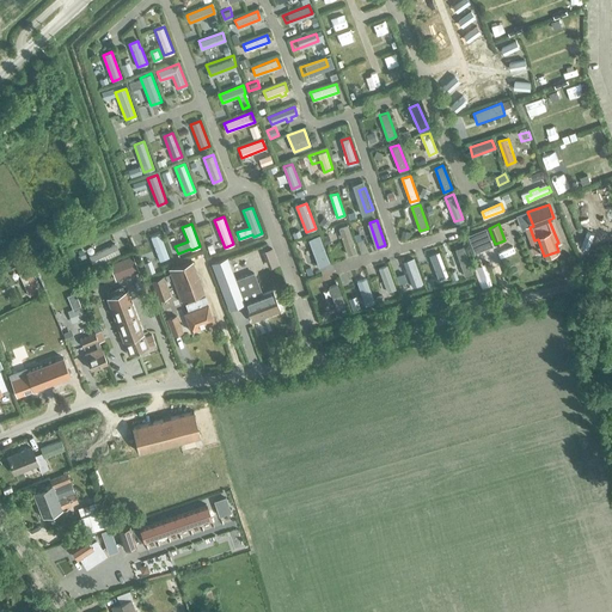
[(356,251),(348,225),(338,227),(341,233),(338,234),(338,237),(341,236),(347,255),(356,251)]
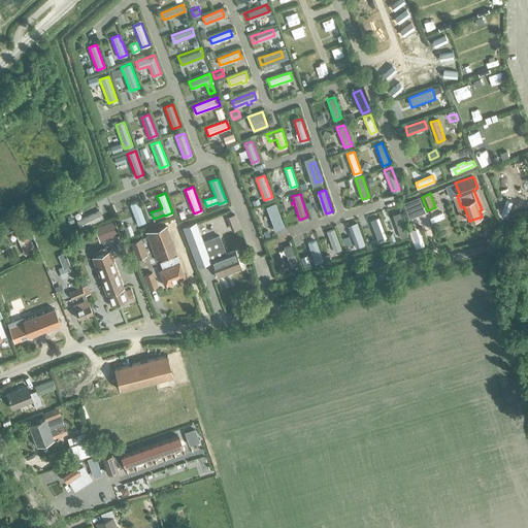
[(419,198),(403,204),(409,219),(425,213),(419,198)]
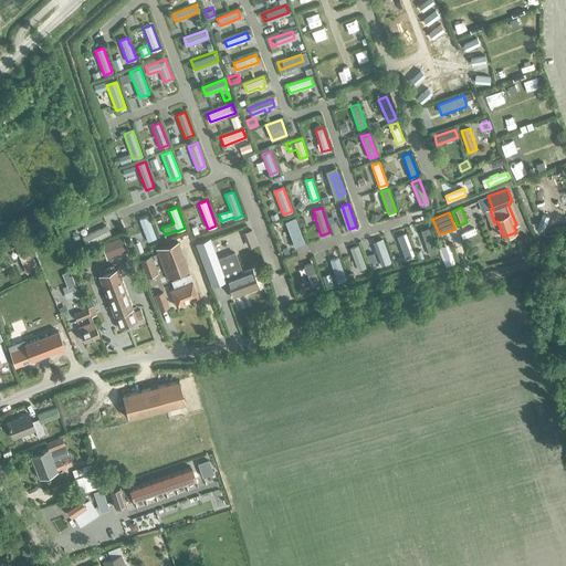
[(139,219),(147,241),(156,238),(147,217),(139,219)]
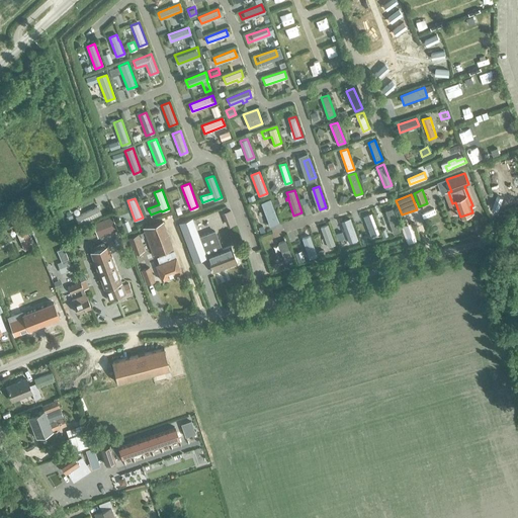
[(270,223),(278,220),(271,201),(263,204),(270,223)]
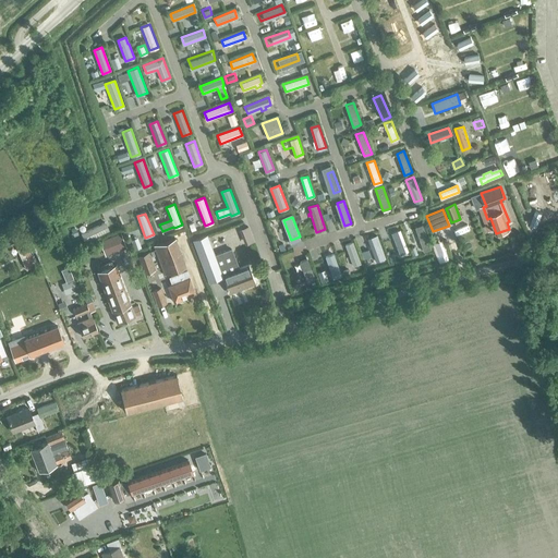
[(277,225),(275,219),(268,221),(270,228),(277,225)]
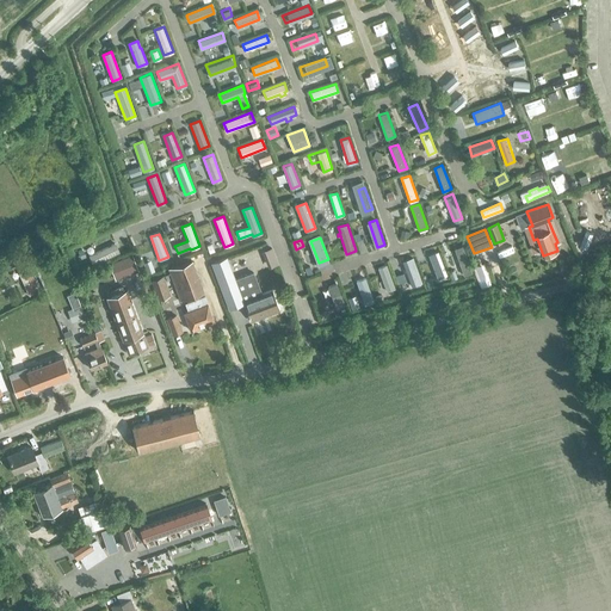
[(455,248),(463,275),(471,272),(463,246),(455,248)]
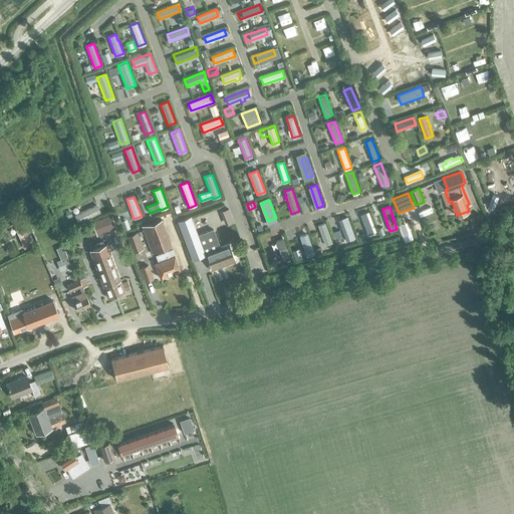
[(102,216),(108,230),(117,226),(111,213),(102,216)]
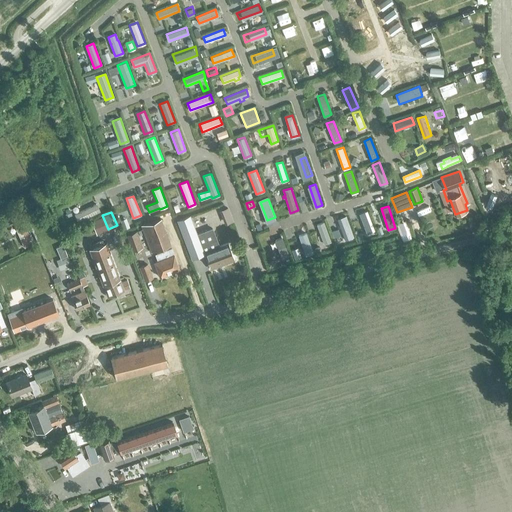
[(361,215),(367,233),(374,231),(368,213),(361,215)]
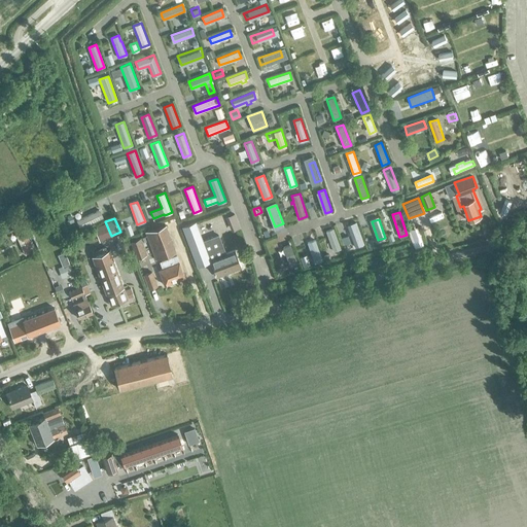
[(206,251),(203,241),(195,221),(182,226),(194,256),(206,251)]
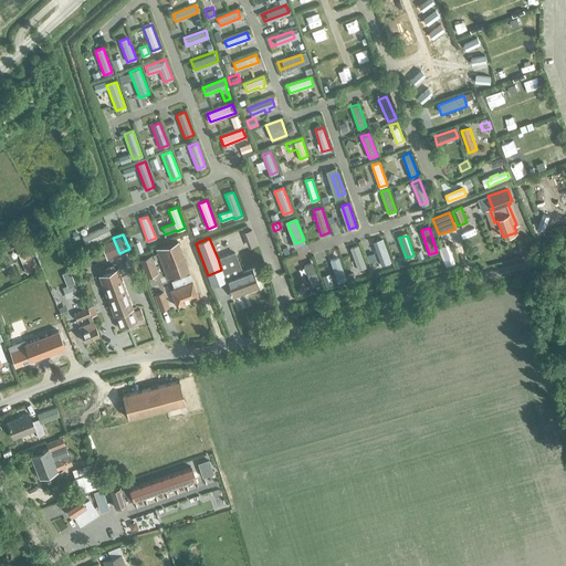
[(374,240),(381,262),(389,260),(381,238),(374,240)]
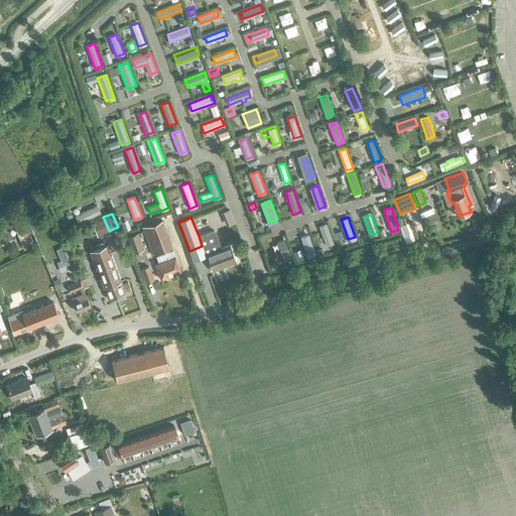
[(160,218),(142,226),(152,253),(171,245),(160,218)]
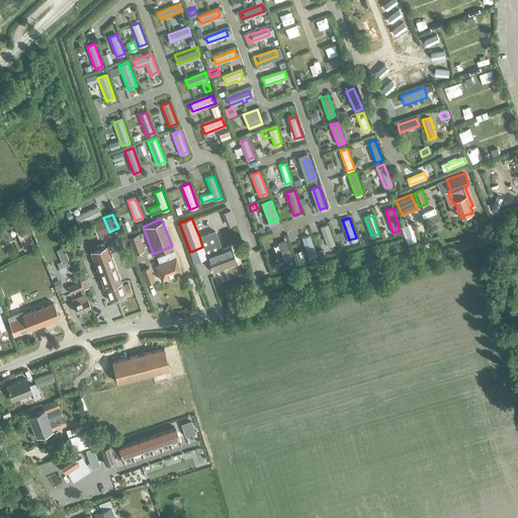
[(321,227),(328,247),(335,244),(328,225),(321,227)]
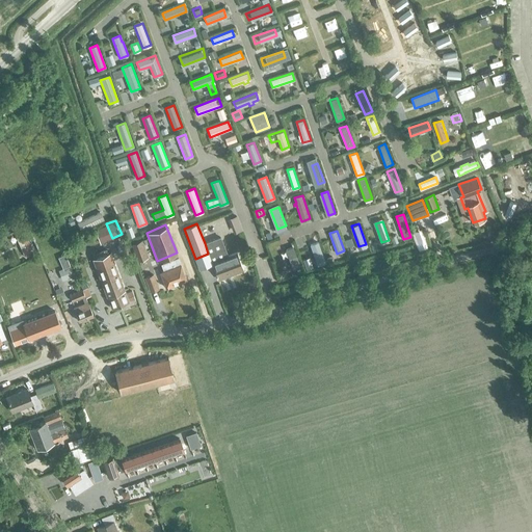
[(220,237),(205,243),(208,254),(195,259),(198,268),(212,264),(217,280),(243,270),(237,253),(228,256),(220,237)]
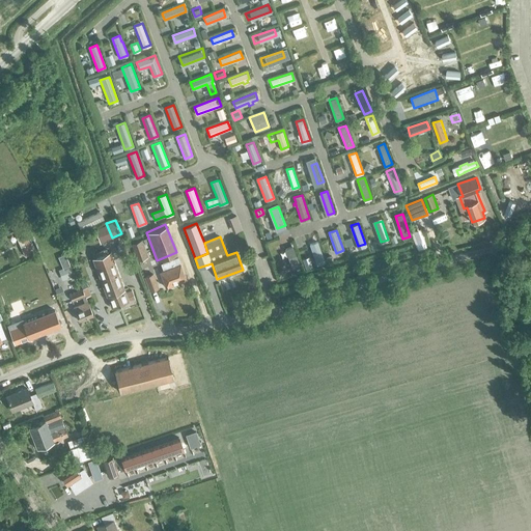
[(344,242),(346,249),(354,246),(351,239),(344,242)]
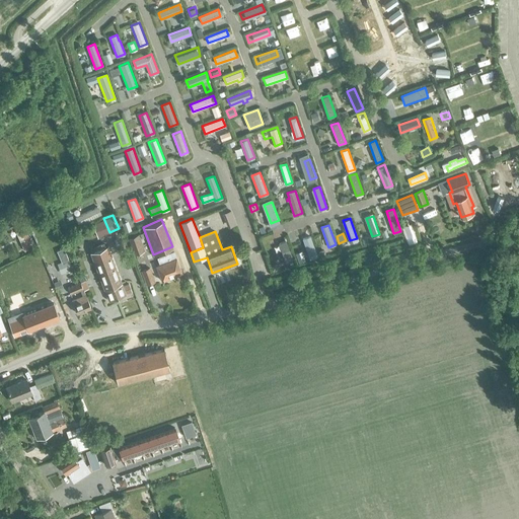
[(305,241),(310,257),(317,255),(311,238),(305,241)]
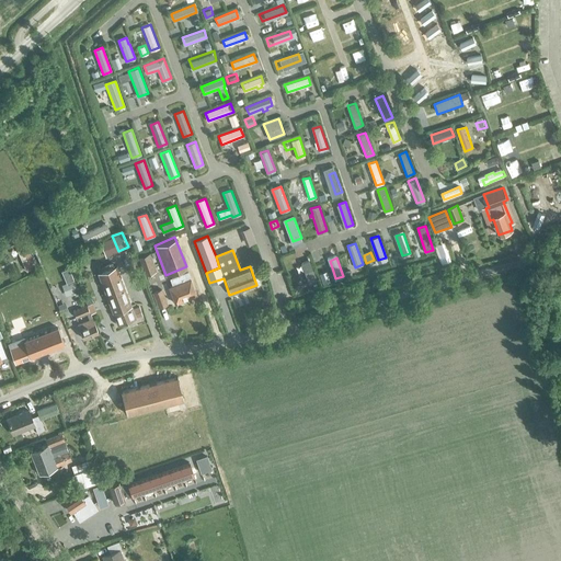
[(316,281),(308,260),(300,263),(308,283),(316,281)]
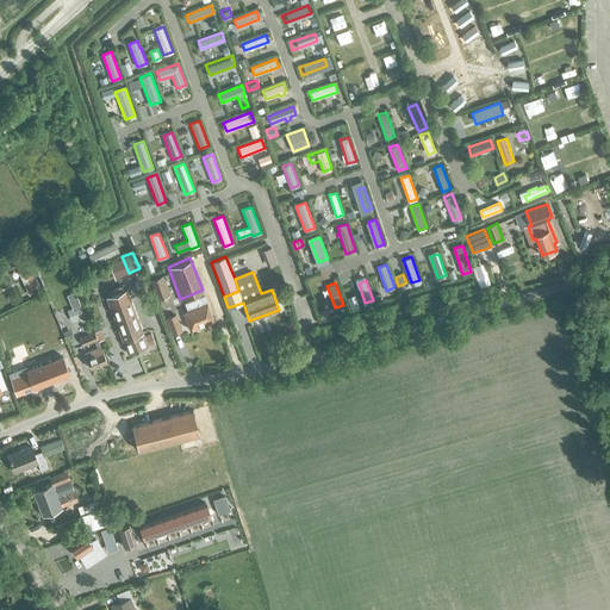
[(151,335),(144,337),(126,290),(106,297),(128,354),(154,344),(151,335)]
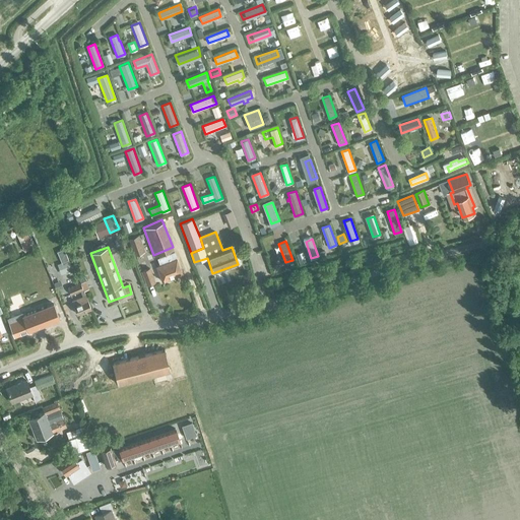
[(156,266),(163,282),(182,274),(174,252),(158,258),(161,264),(156,266)]
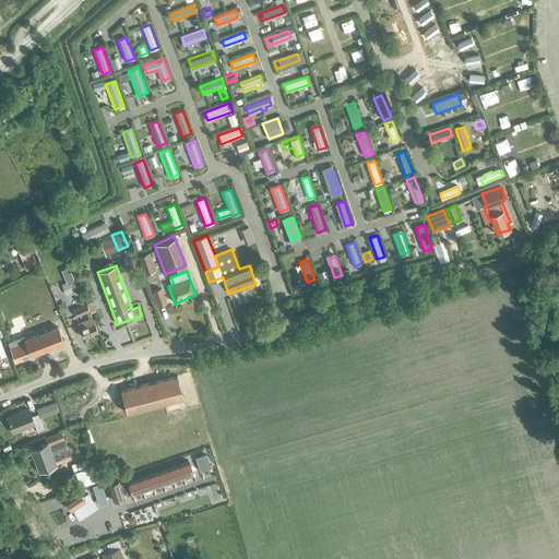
[(153,293),(158,307),(166,304),(161,289),(153,293)]
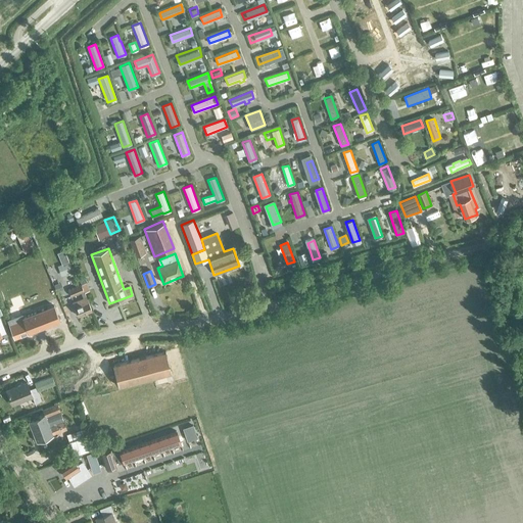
[(68,290),(70,296),(84,291),(81,285),(68,290)]
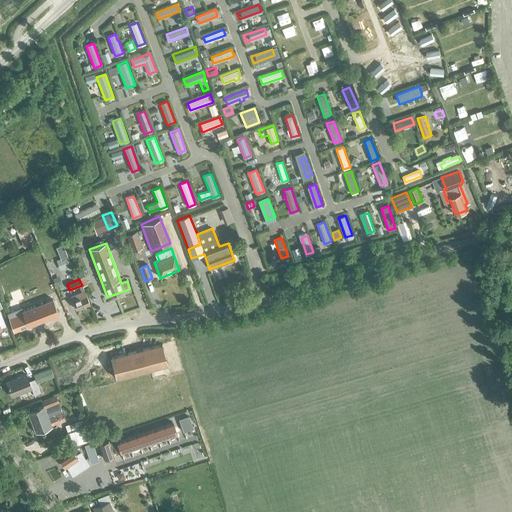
[(70,296),(76,309),(89,304),(83,289),(81,290),(82,292),(70,296)]
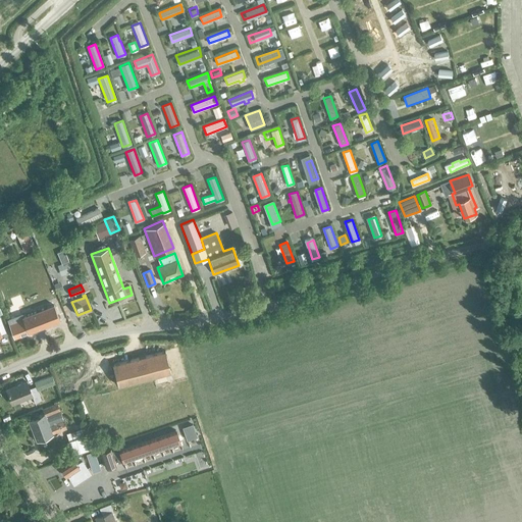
[(15,337),(59,320),(53,306),(17,319),(16,317),(8,320),(10,325),(15,337)]
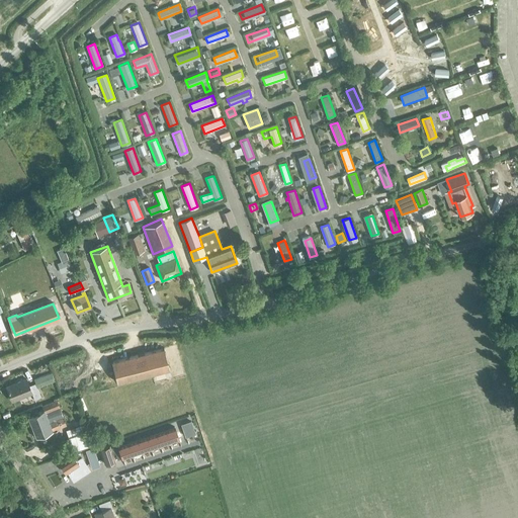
[(35,384),(29,386),(26,379),(6,387),(12,402),(31,394),(34,401),(40,398),(35,384)]
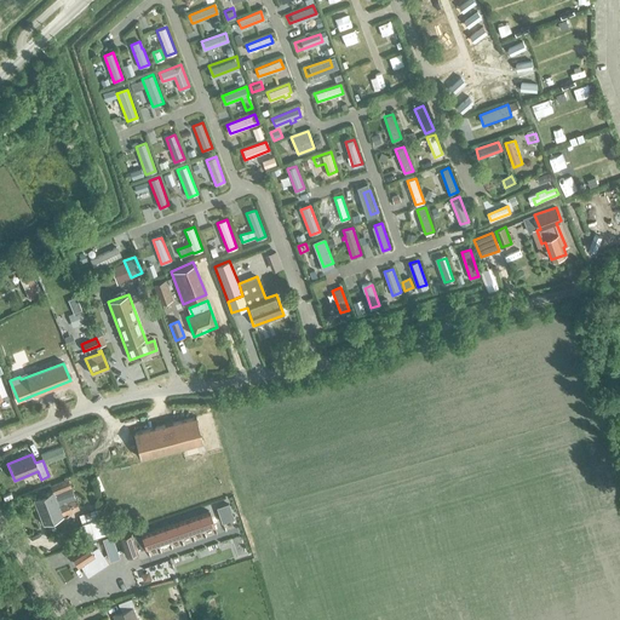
[(65,505),(58,507),(53,494),(69,488),(67,481),(50,488),(52,493),(34,499),(44,524),(63,517),(62,516),(69,514),(65,505)]
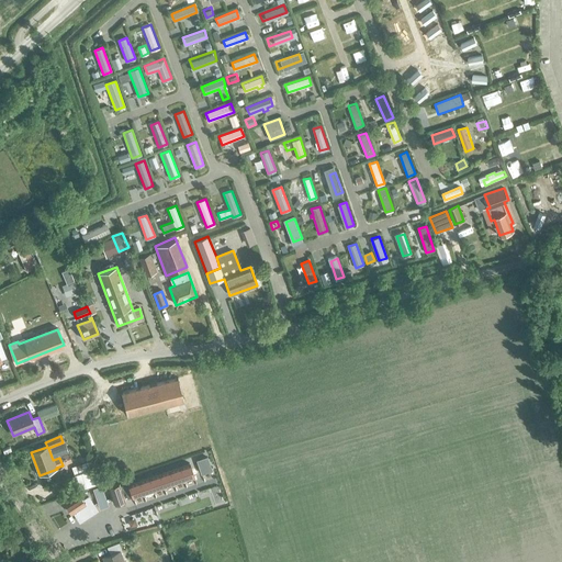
[(210,473),(205,459),(197,462),(201,475),(210,473)]
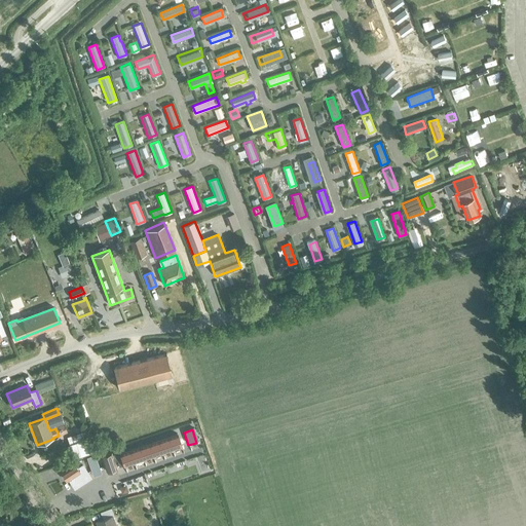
[(173,436),(102,458),(107,468),(177,448),(173,436)]
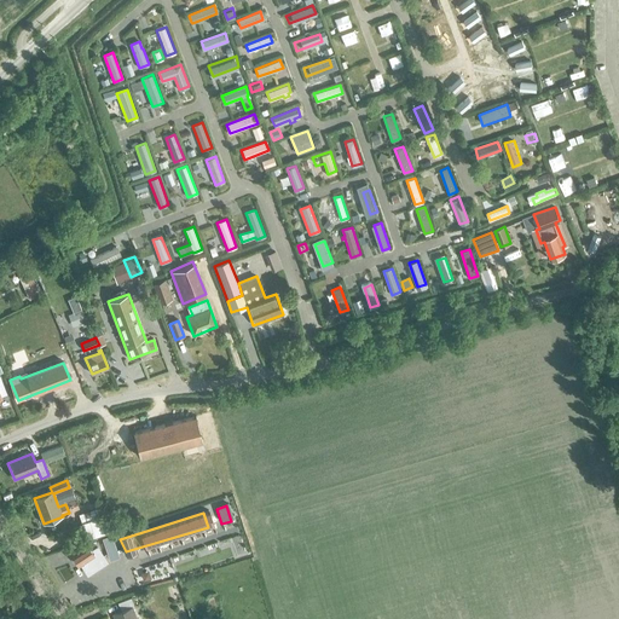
[(117,536),(105,539),(111,557),(122,555),(117,536)]
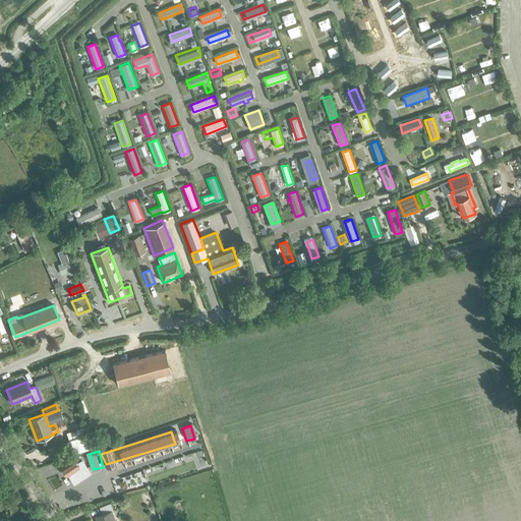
[(87,468),(79,473),(76,469),(79,468),(73,458),(60,467),(69,481),(77,476),(80,480),(91,474),(87,468)]
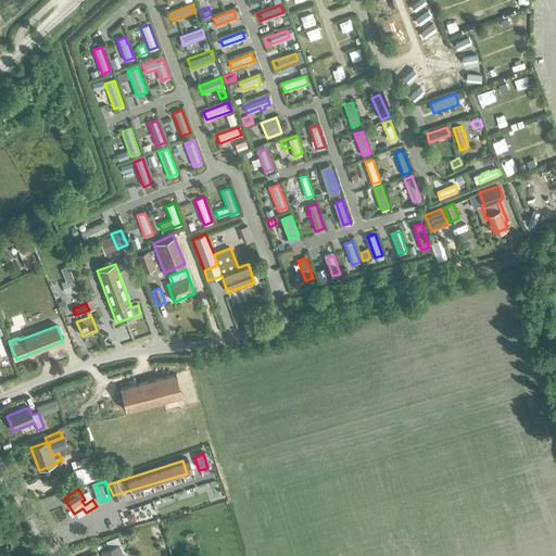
[(102,552),(103,555),(122,555),(118,546),(121,545),(117,536),(105,541),(109,550),(102,552)]
